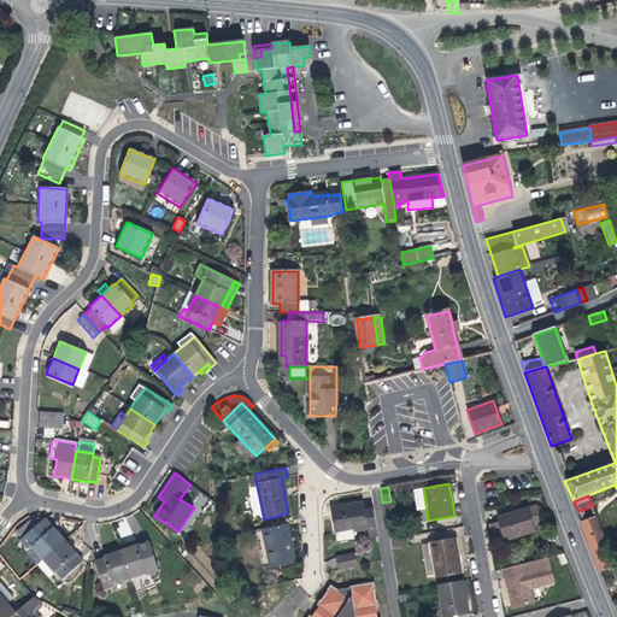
[(153,504),(159,509),(164,501),(158,497),(156,501),(153,504)]
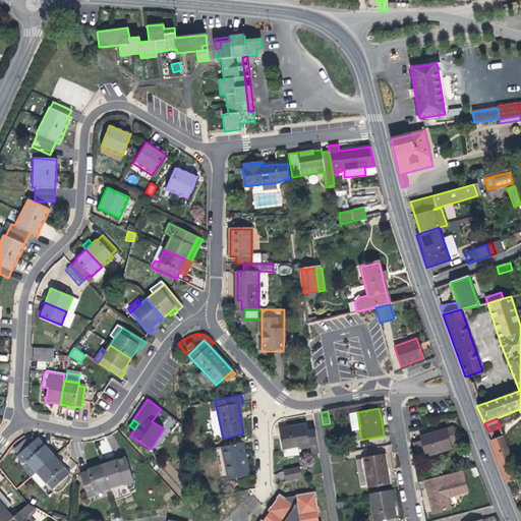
[(319,453),(315,429),(307,430),(306,424),(279,428),(281,441),(282,452),(310,447),(311,454),(319,453)]
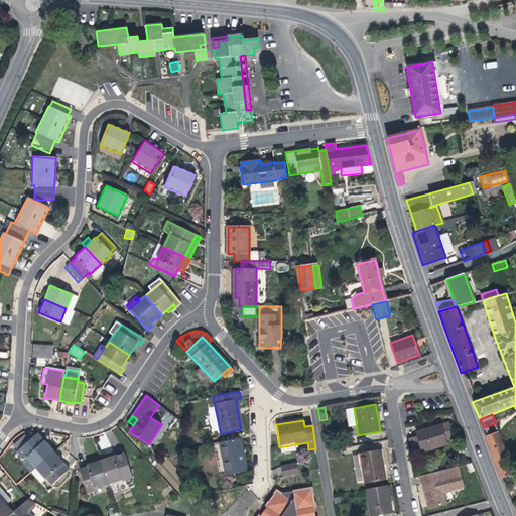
[(454,437),(449,423),(416,433),(417,436),(410,438),(412,445),(413,452),(420,449),(421,452),(446,444),(445,440),(454,437)]
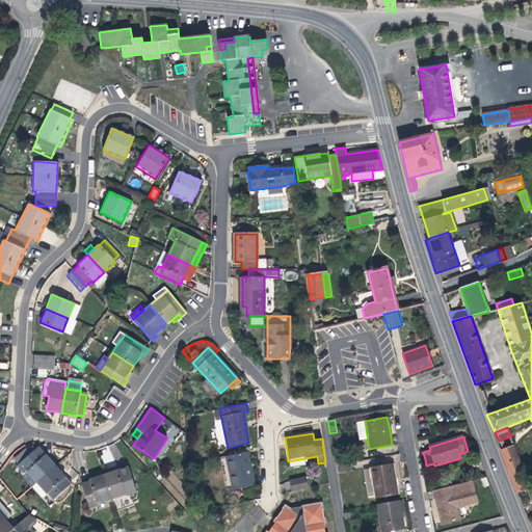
[(503,450),(501,451),(516,493),(530,488),(514,446),(503,450)]
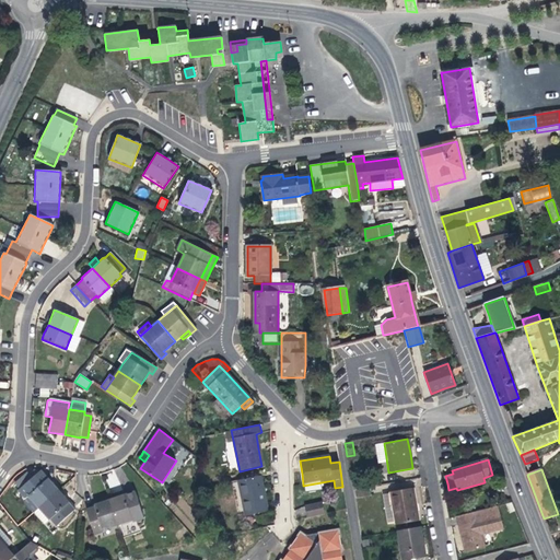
[(38,508),(58,491),(47,479),(41,470),(21,488),(27,496),(38,508)]
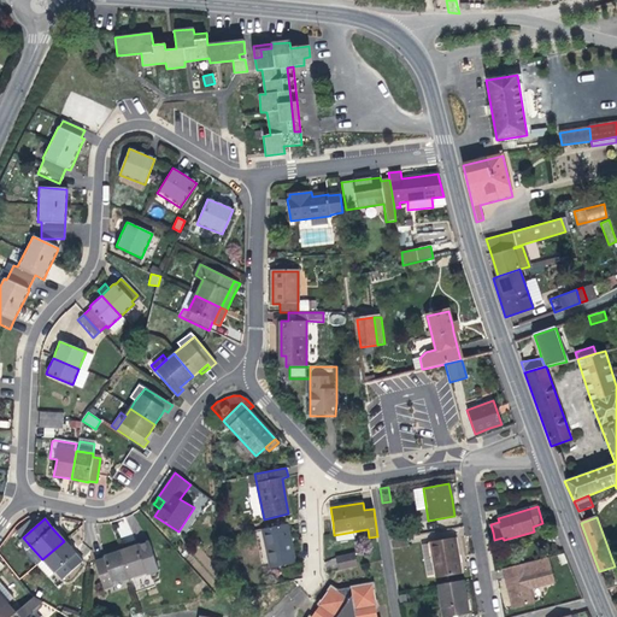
[(286,524),(260,529),(270,569),(294,564),(289,539),(286,524)]
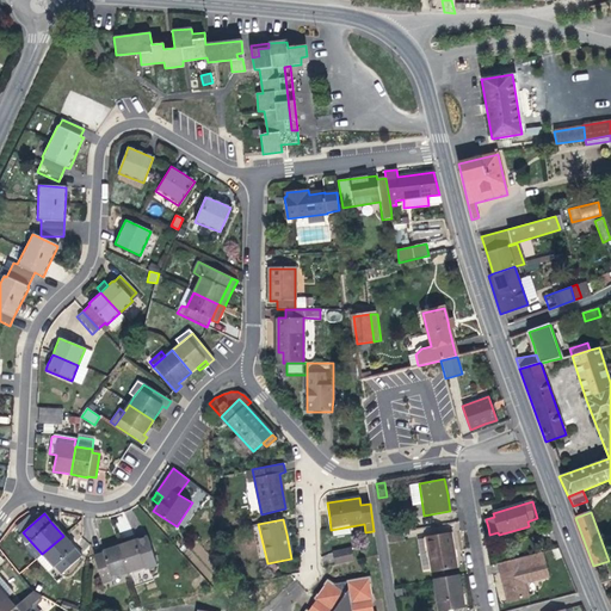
[(402,531),(401,523),(383,525),(384,535),(402,531)]
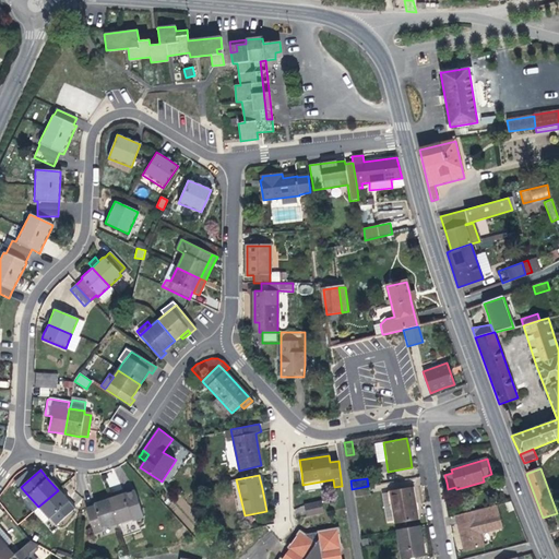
[(369,495),(368,486),(352,489),(354,498),(369,495)]
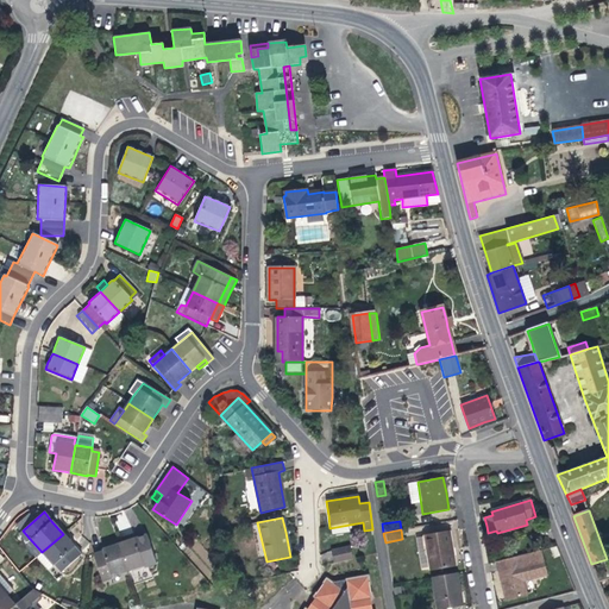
[(452,546),(449,531),(424,535),(425,537),(429,569),(429,571),(456,566),(452,546)]
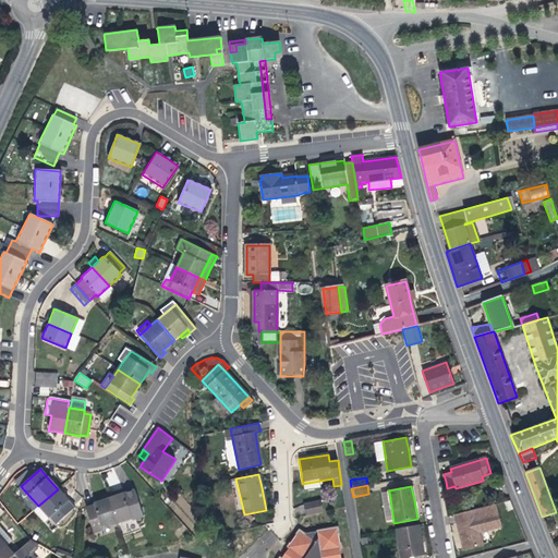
[(65,497),(58,489),(38,506),(49,518),(55,524),(74,507),(65,497)]
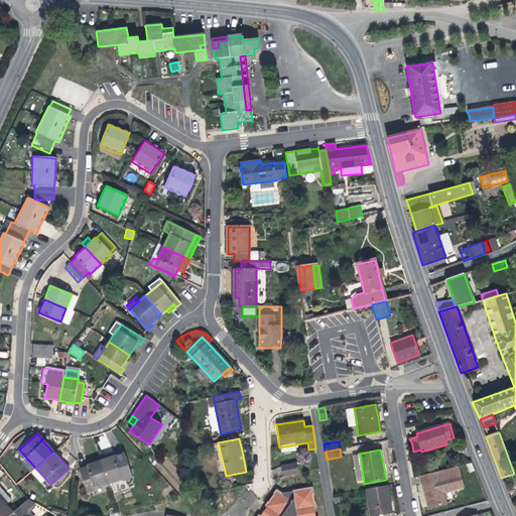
[(364,482),(360,455),(352,456),(357,483),(364,482)]
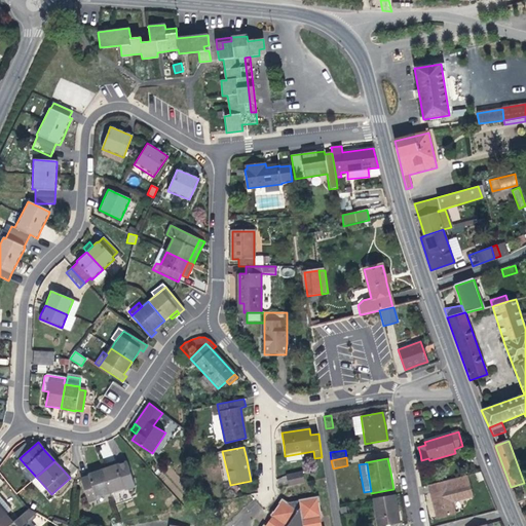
[(130,483),(124,464),(117,466),(116,465),(113,466),(102,471),(109,493),(124,488),(123,485),(130,483)]
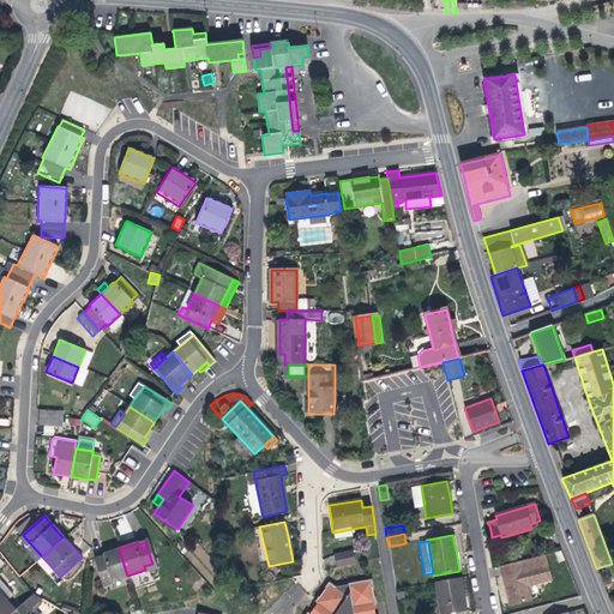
[(42,557),(30,543),(24,549),(36,563),(42,557)]
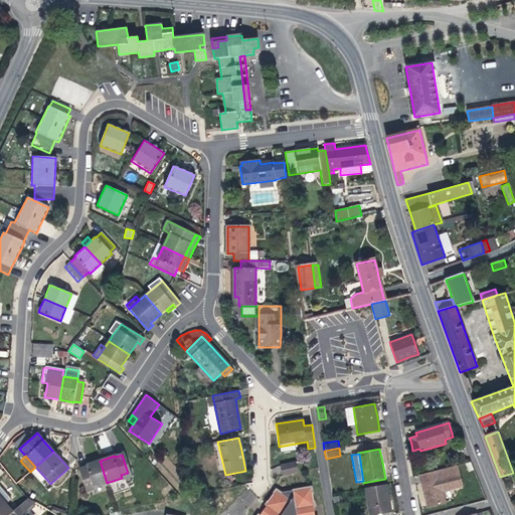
[(154,465),(165,477),(175,467),(164,456),(154,465)]
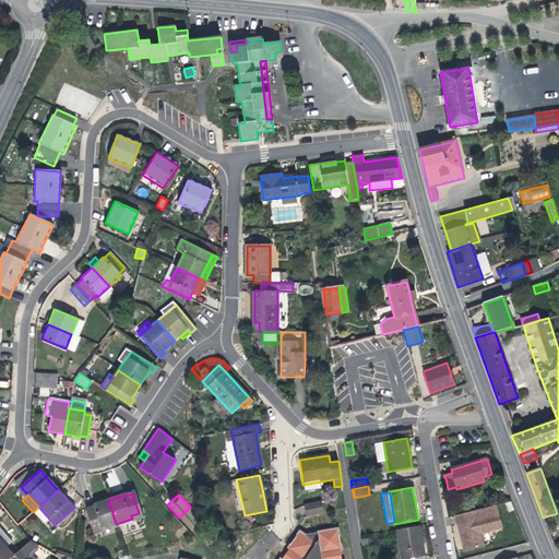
[(116,524),(108,500),(103,502),(94,504),(94,507),(87,509),(94,530),(100,526),(102,528),(116,524)]
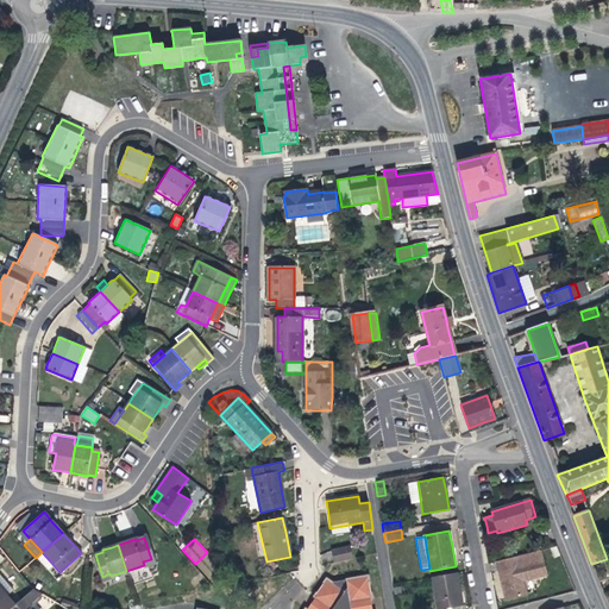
[(333,563),(352,558),(350,546),(330,551),(333,563)]
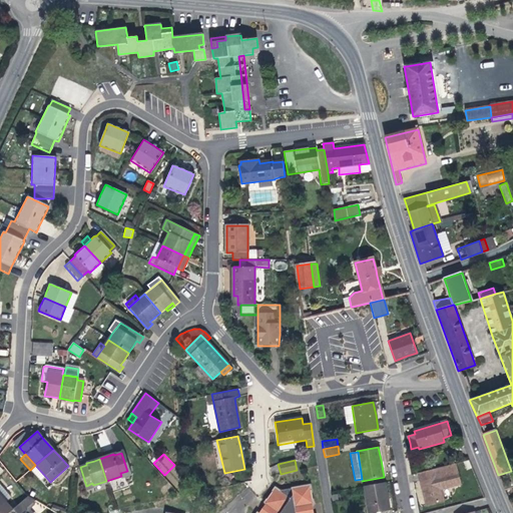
[(469,460),(463,461),(467,470),(472,468),(469,460)]
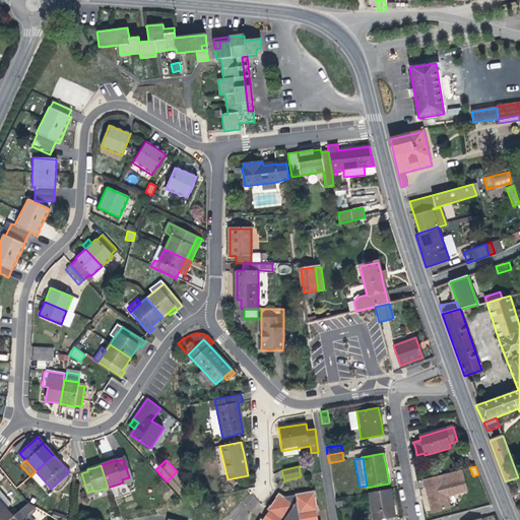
[(467,491),(462,469),(424,479),(428,497),(432,513),(449,508),(446,497),(467,491)]
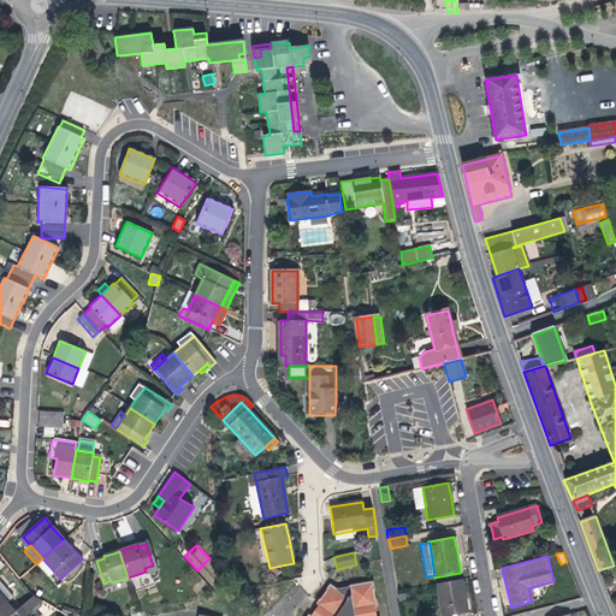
[(54,572),(42,558),(36,564),(48,576),(54,572)]
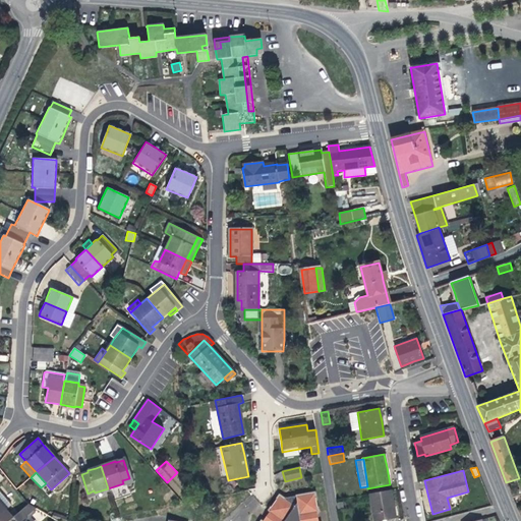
[(283,497),(280,495),(269,511),(272,513),(266,520),(263,520),(262,520),(261,520),(313,520),(311,511),(315,510),(312,490),(283,497)]
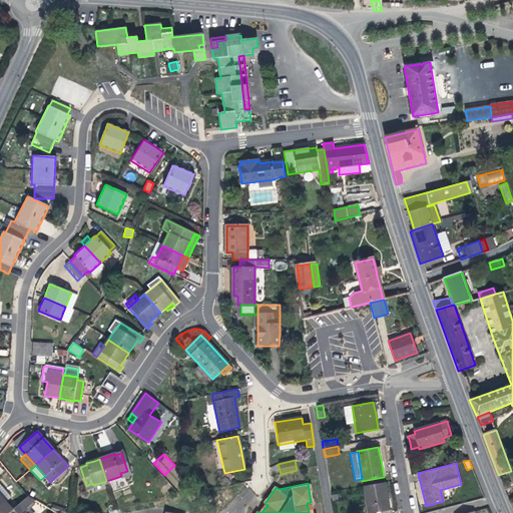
[(385,483),(364,486),(368,512),(375,512),(389,510),(387,494),(385,483)]
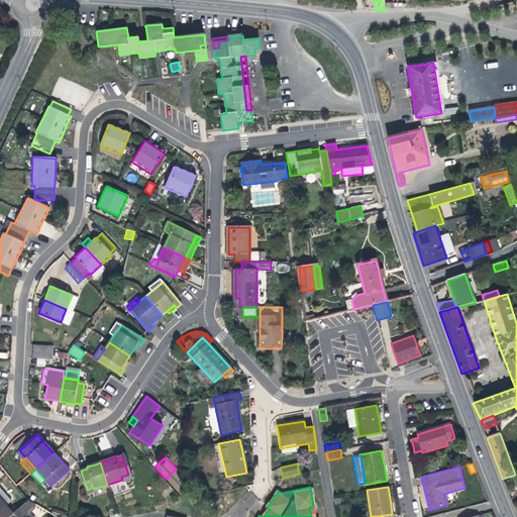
[(0,500),(5,506),(10,502),(0,490),(0,500)]
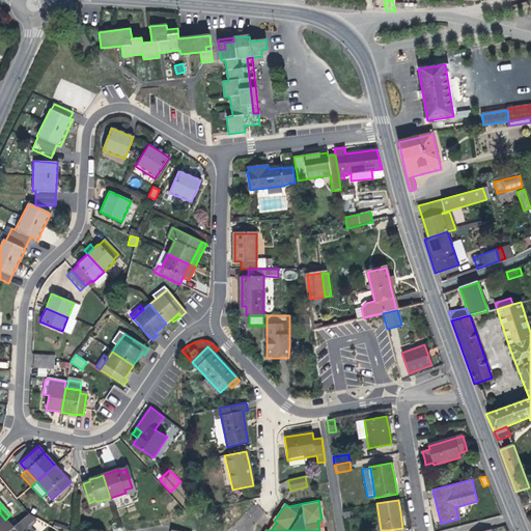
[(12,528),(5,520),(0,513),(0,530),(8,530),(9,530),(12,528)]
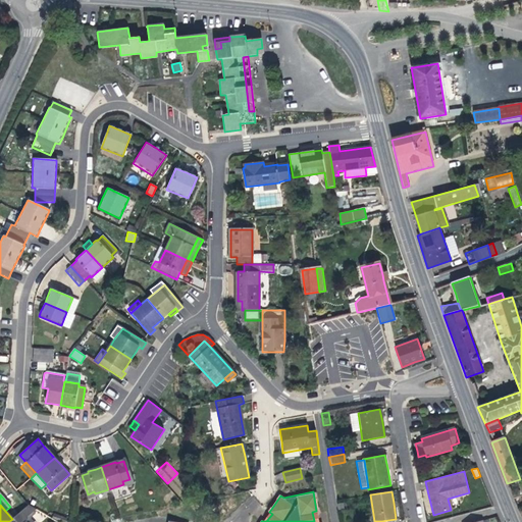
[(24,521),(25,521),(28,520),(25,518),(33,512),(36,509),(29,506),(12,519),(9,521),(24,521)]
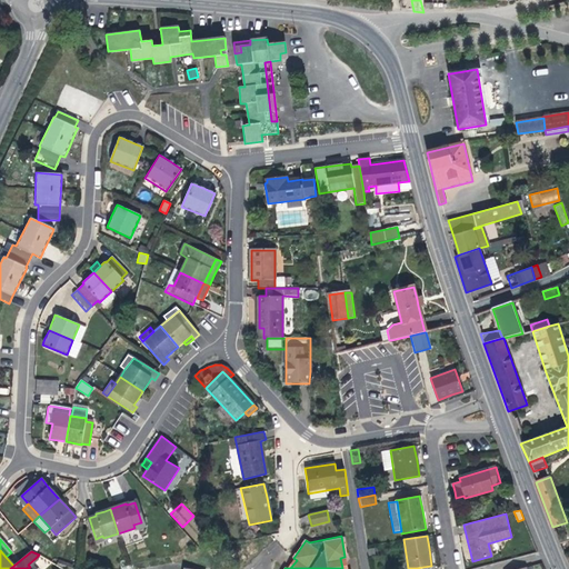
[(28,568),(27,568),(35,568),(31,565),(38,560),(36,558),(28,565),(30,567),(28,568)]
